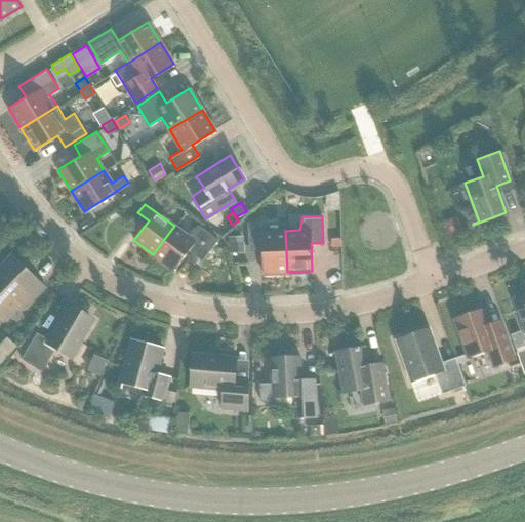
[(442,222),(441,222),(446,235),(458,230),(454,217),(442,222)]
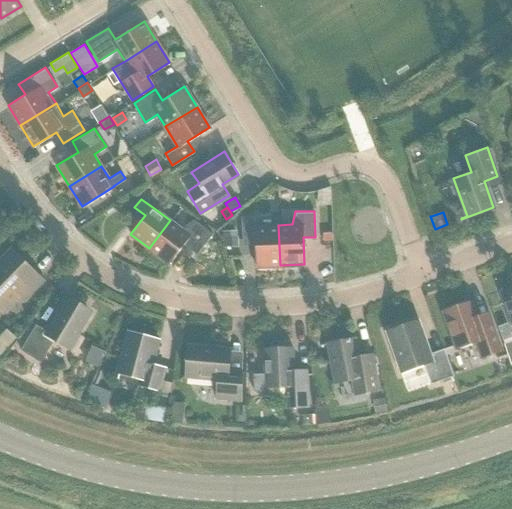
[(280,265),(278,225),(255,226),(254,214),(241,215),(241,239),(255,239),(256,266),(280,265)]
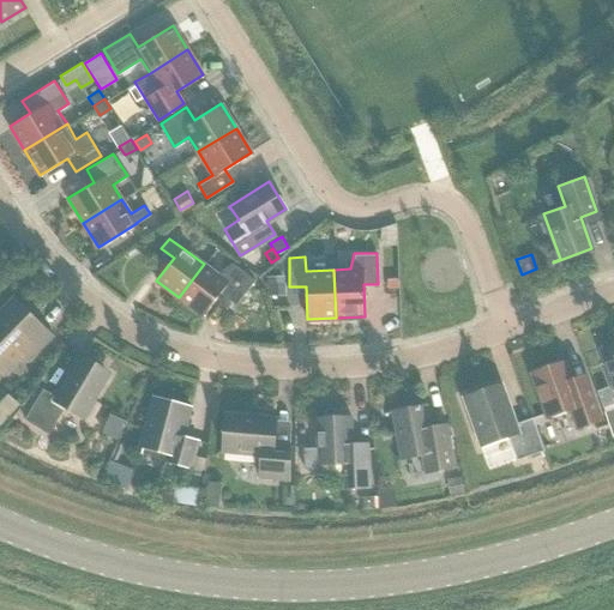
[(204,264),(179,297),(203,315),(220,291),(235,303),(254,279),(232,261),(223,269),(218,275),(204,264)]
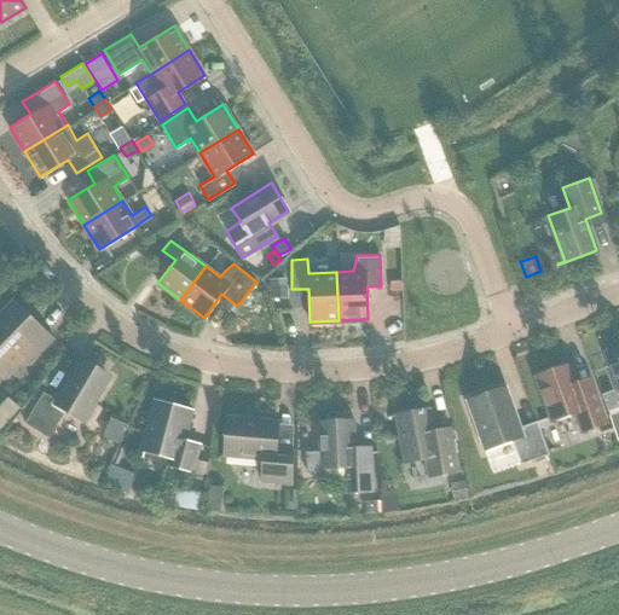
[(287,295),(285,278),(271,278),(272,296),(287,295)]
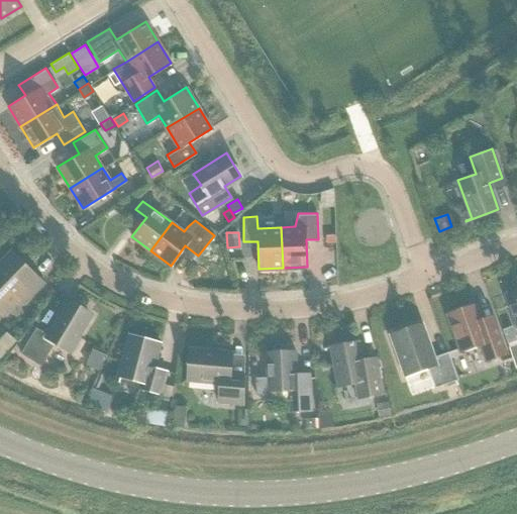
[(334,234),(326,234),(326,242),(327,242),(334,242),(334,234)]
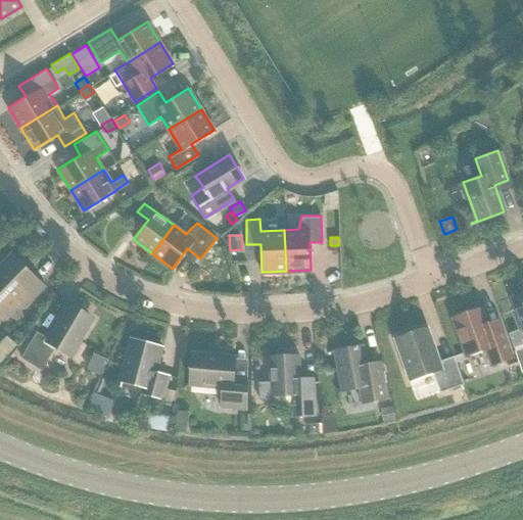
[(44,285),(11,253),(10,254),(11,255),(0,267),(0,316),(0,315),(0,314),(16,298),(24,305),(44,285)]
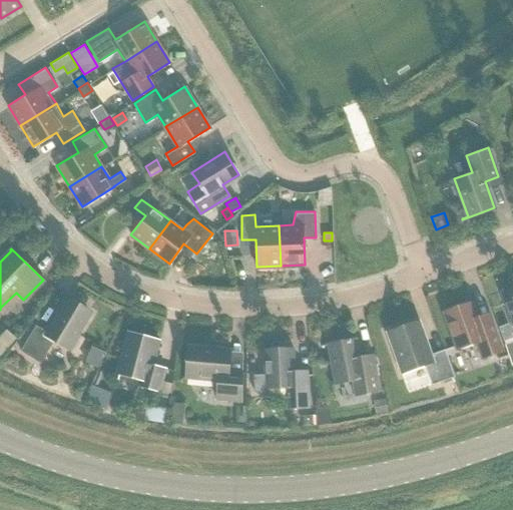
[(512,285),(501,290),(512,322),(512,285)]
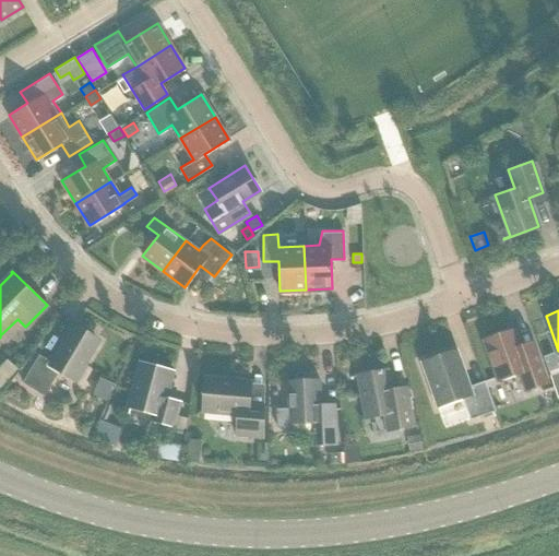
[(84,364),(97,341),(72,326),(51,361),(38,353),(22,381),(44,394),(59,370),(78,381),(87,365),(84,364)]
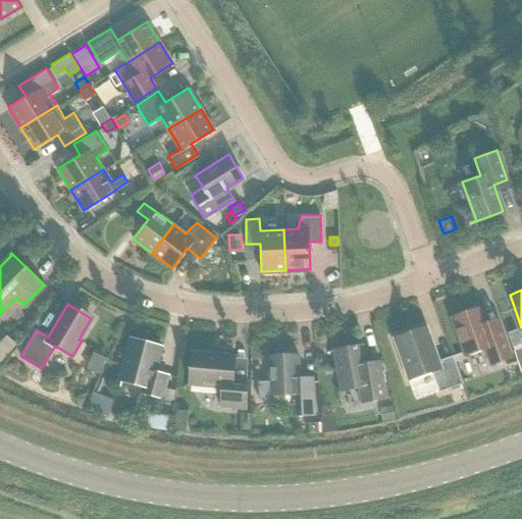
[(485,322),(479,306),(452,315),(465,354),(484,348),(490,363),(511,356),(498,317),(485,322)]
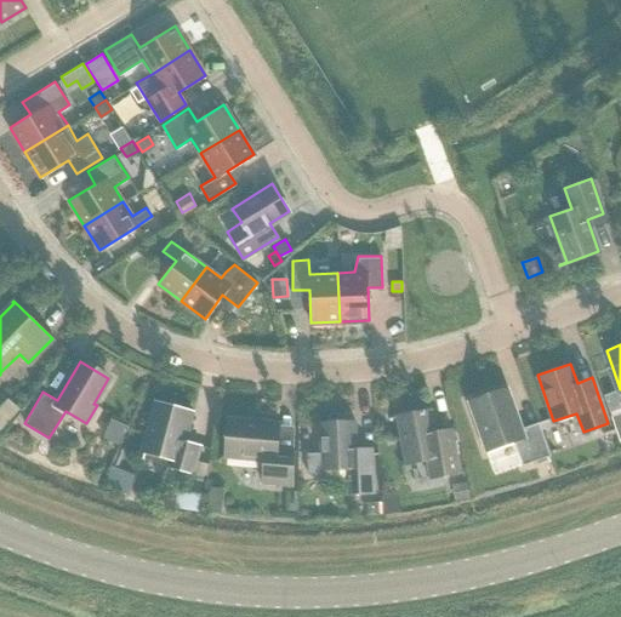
[(522,427),(507,386),(467,400),(485,451),(514,440),(522,464),(550,455),(537,421),(522,427)]
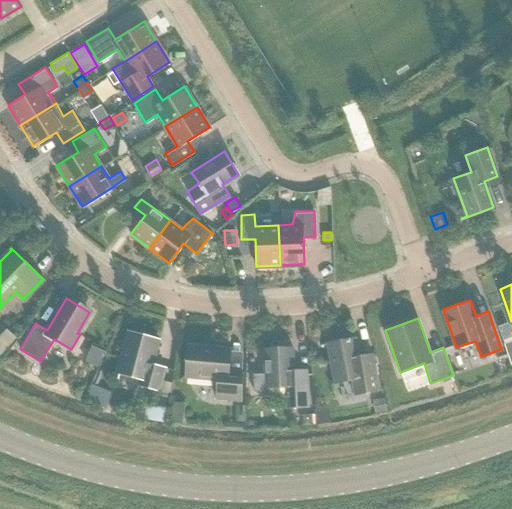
[(498,324),(503,338),(511,335),(507,321),(498,324)]
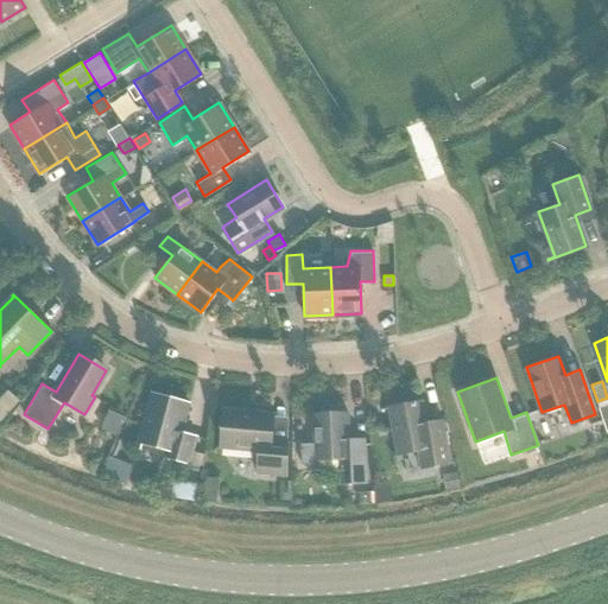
[(0,401),(8,409),(18,399),(7,389),(0,396),(0,401)]
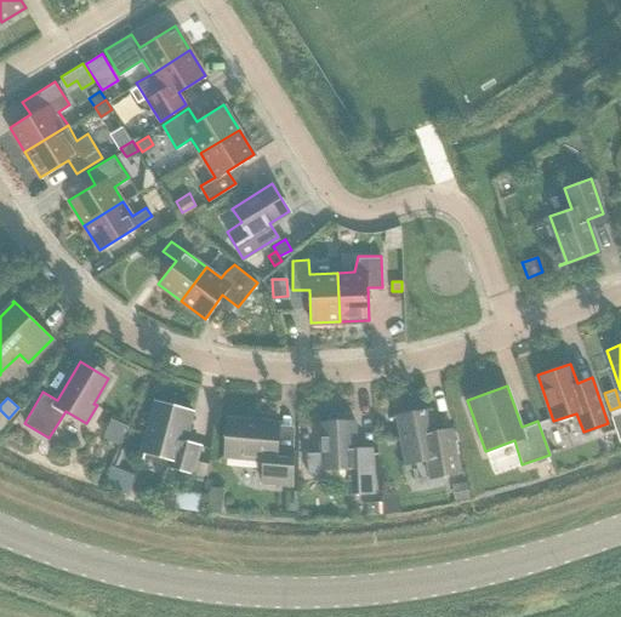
[(192,472),(199,444),(183,440),(192,410),(155,400),(141,451),(170,458),(167,466),(192,472)]
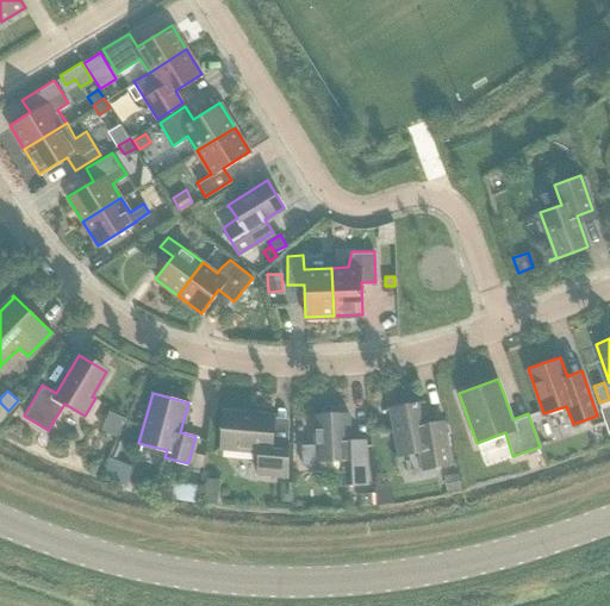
[(429,435),(422,401),(381,408),(381,410),(390,408),(398,454),(418,450),(422,468),(452,463),(446,431),(429,435)]
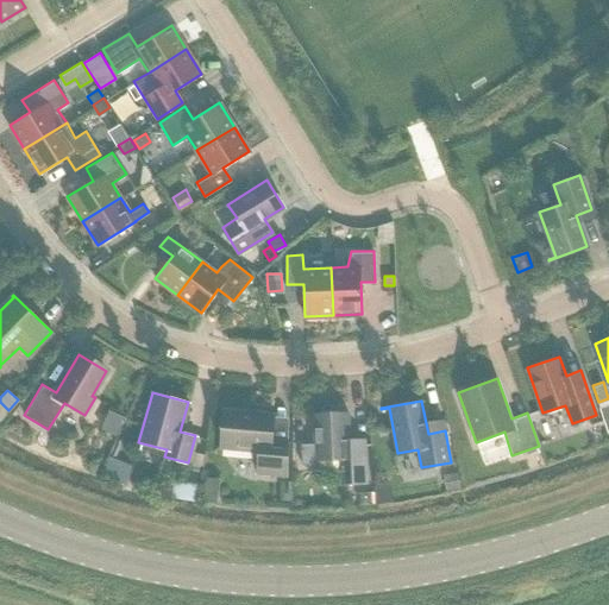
[(223,409),(220,447),(221,447),(221,446),(258,449),(256,472),(286,474),(286,438),(271,436),(274,413),(271,413),(271,414),(225,410),(225,409),(223,409)]
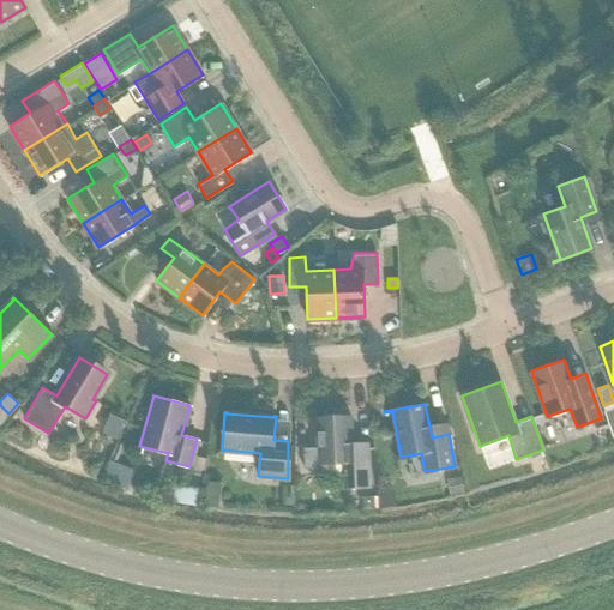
[(103,432),(116,436),(124,418),(110,414),(103,432)]
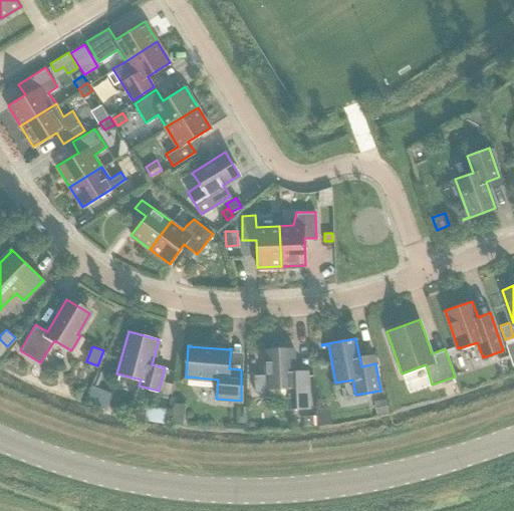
[(265,373),(253,374),(254,392),(267,391),(267,388),(286,387),(287,408),(294,408),(309,407),(308,374),(307,369),(295,370),(293,347),(264,348),(265,373)]
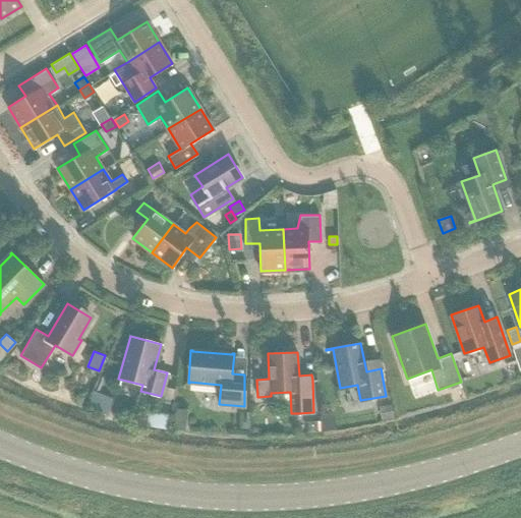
[(93,389),(87,406),(97,410),(103,393),(93,389)]
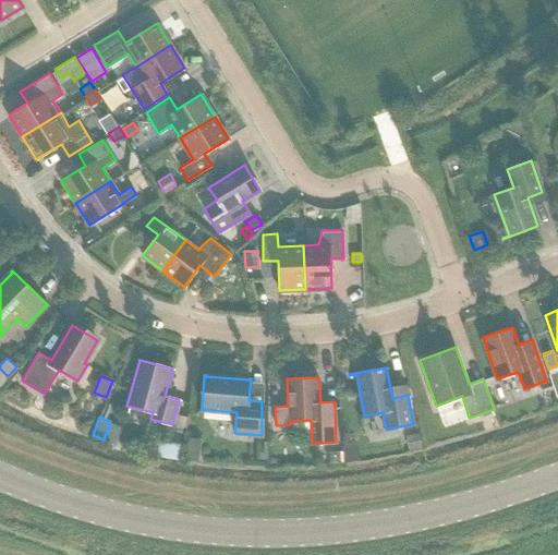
[(419,433),(411,434),(413,446),(421,445),(419,433)]
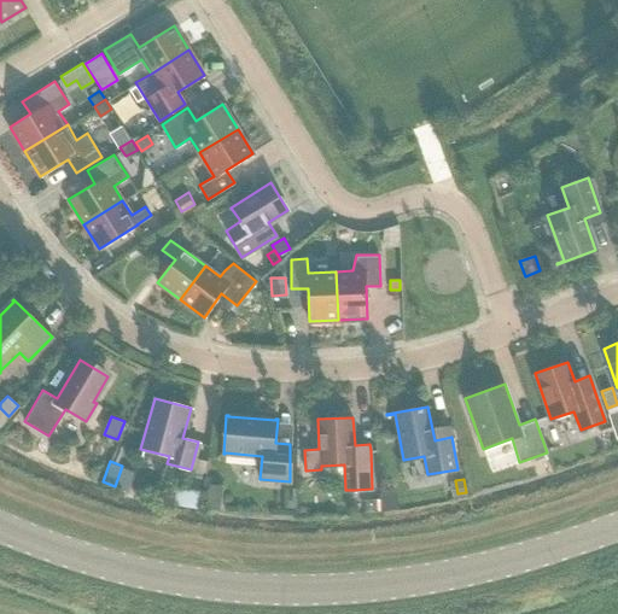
[(180,503),(198,507),(202,491),(182,487),(180,503)]
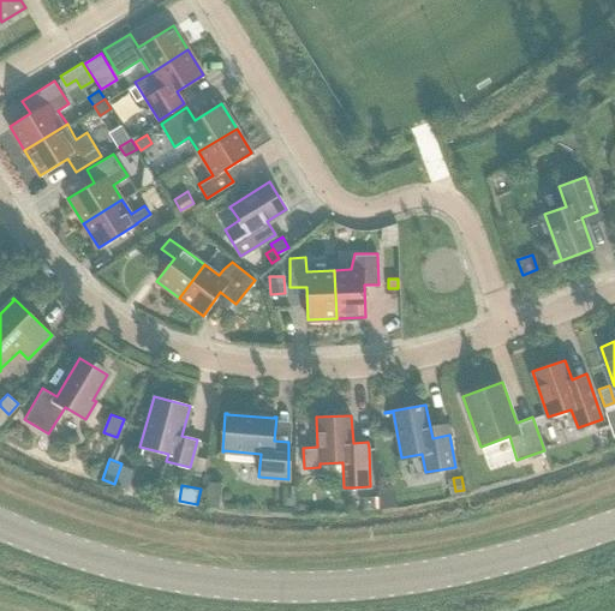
[(219,496),(206,495),(204,504),(218,505),(219,496)]
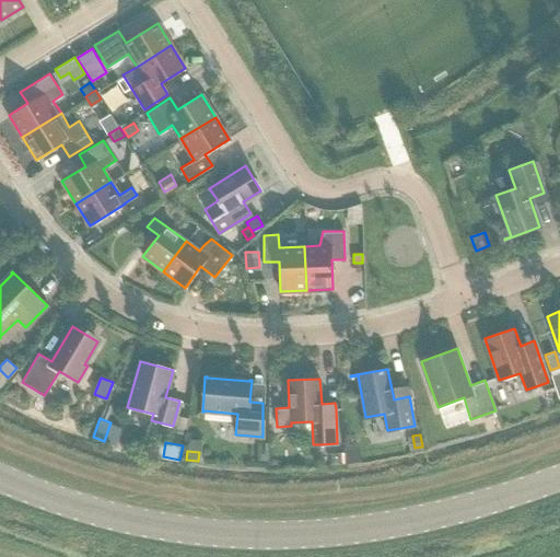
[(333,462),(343,462),(343,452),(331,453),(333,462)]
